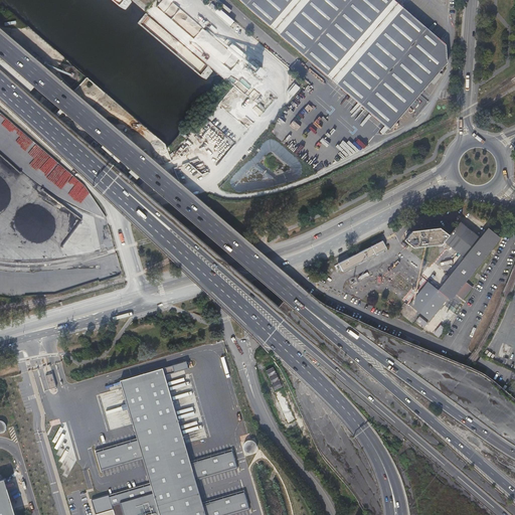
[(180,8),(172,2),(174,0),(161,0),(156,8),(170,20),(180,8)]
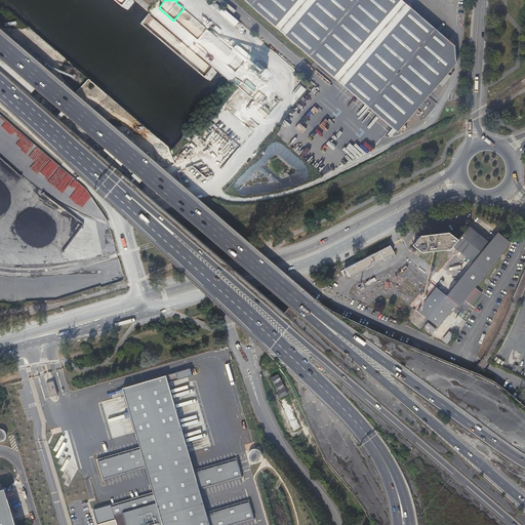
[(453,45),(401,0),(244,0),(396,131),(455,64),(453,45)]
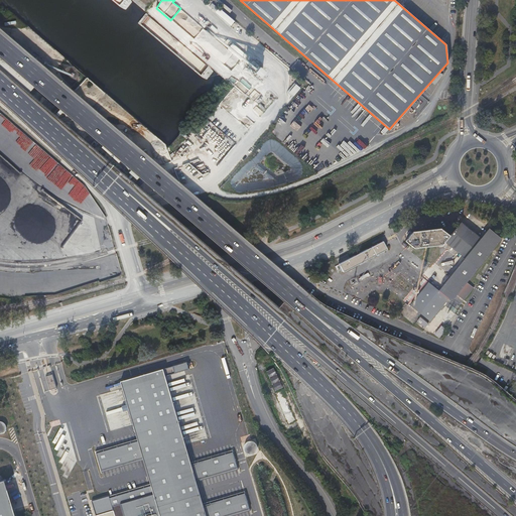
[(230,22),(232,20),(223,13),(222,15),(230,22)]
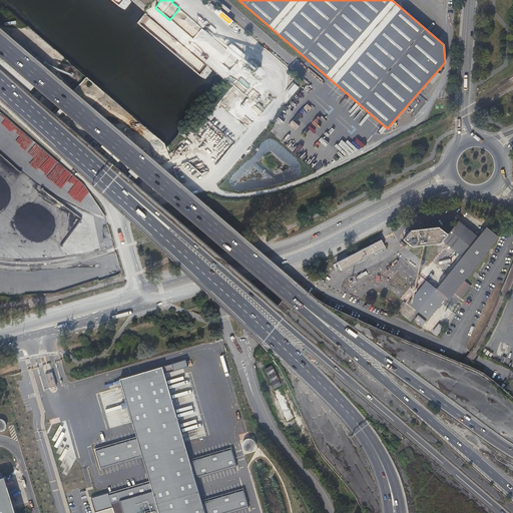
[(231,46),(227,50),(236,58),(240,53),(231,46)]
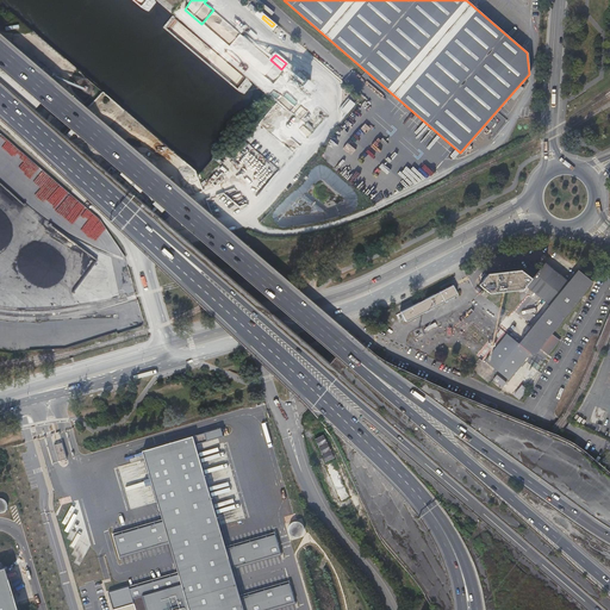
[(304,76),(298,72),(291,80),(306,93),(310,87),(300,80),(304,76)]
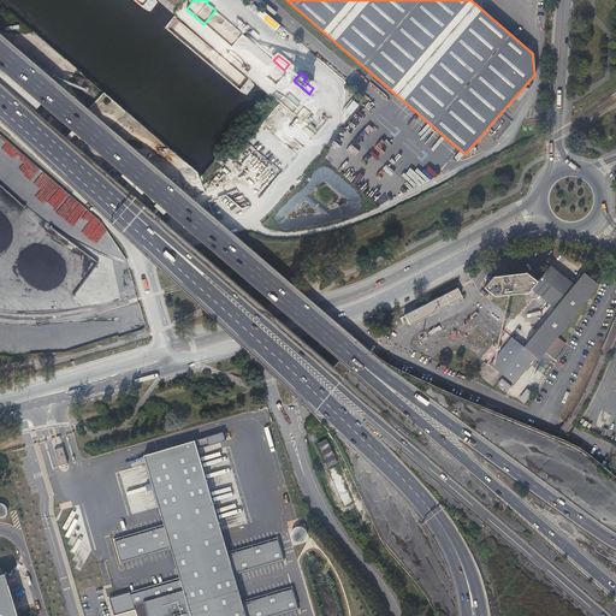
[(57,111),(49,105),(42,113),(49,119),(57,111)]
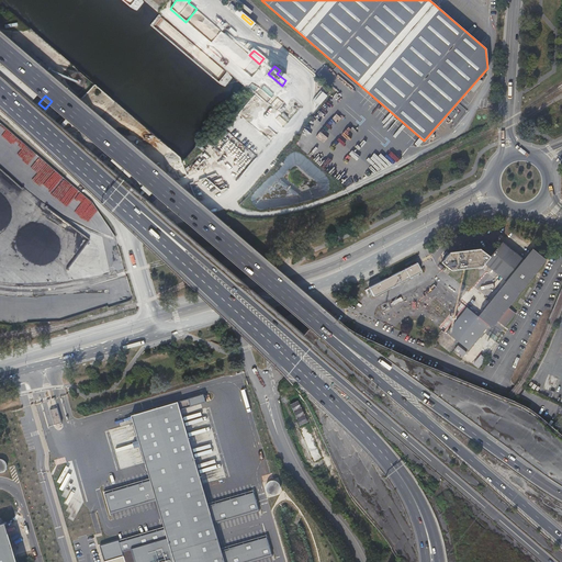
[(287,139),(292,142),(296,136),(293,132),(287,139)]
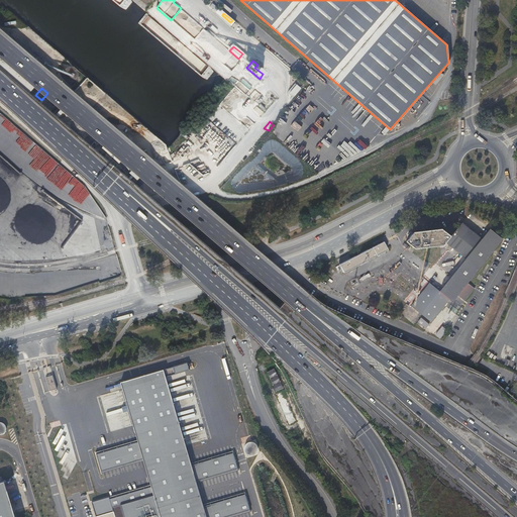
[(68,179),(73,175),(17,129),(15,134),(10,132),(9,135),(14,137),(10,139),(9,136),(5,140),(0,143),(0,203),(2,204),(4,203),(15,207),(17,209),(23,211),(24,207),(43,196),(54,199),(58,188),(60,187),(60,186),(67,182),(68,179)]
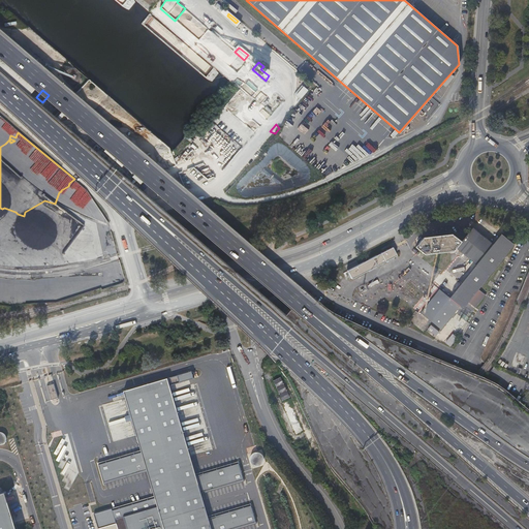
[(170,173),(155,178),(160,190),(175,184),(170,173)]
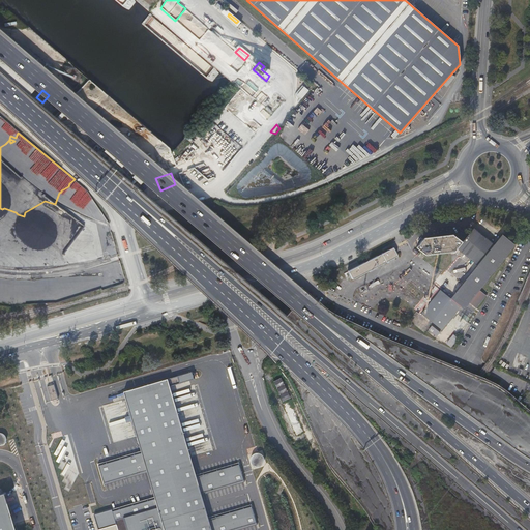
[(424,237),(420,242),(417,246),(427,254),(455,251),(458,247),(478,264),(451,297),(441,289),(422,313),(442,329),(461,305),(464,307),(516,244),(502,234),(494,243),(474,228),(463,241),(453,234),(424,237)]
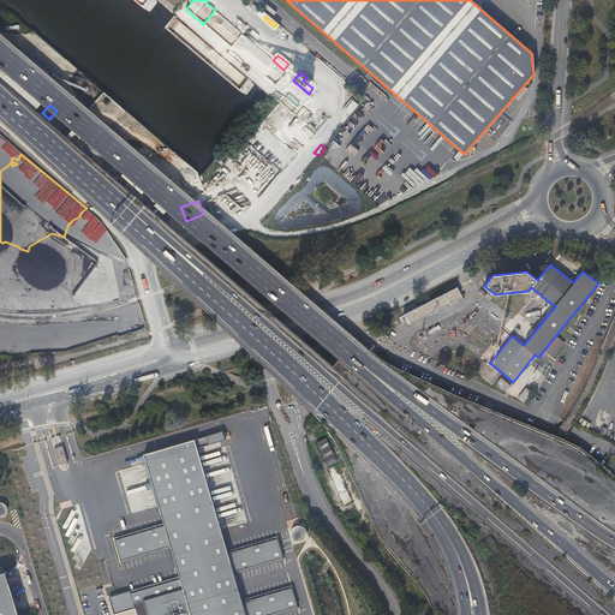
[(404,314),(407,320),(408,323),(460,296),(457,287),(404,314)]
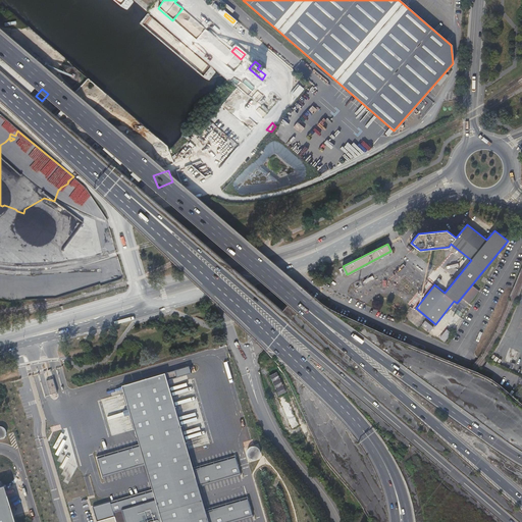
[(421,324),(429,331),(431,329),(433,326),(425,319),(421,324)]
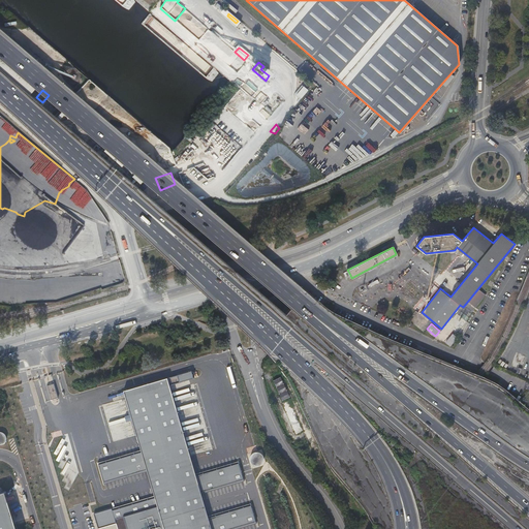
[(450,344),(457,336),(453,333),(446,341),(450,344)]
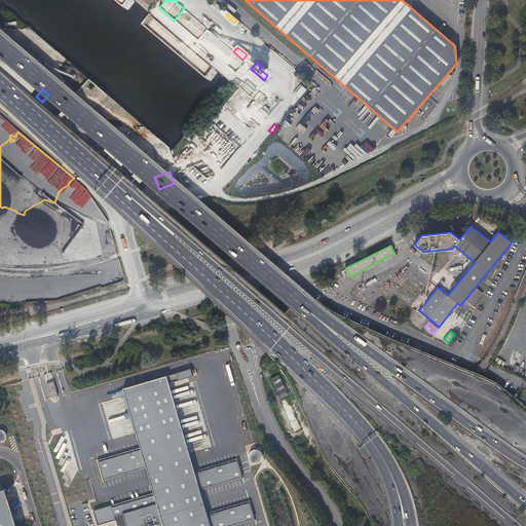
[(269,358),(263,364),(272,373),(278,367),(269,358)]
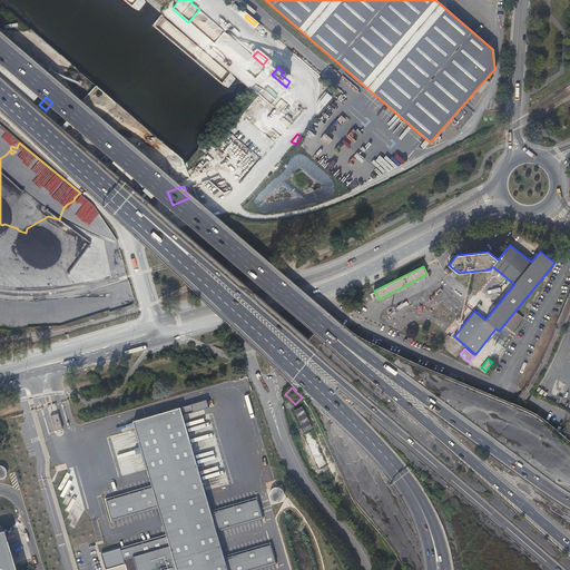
[(257,500),(210,513),(180,414),(207,406),(205,399),(133,421),(153,487),(107,501),(112,520),(159,507),(168,536),(120,550),(120,548),(101,553),(106,566),(110,564),(111,568),(126,563),(127,569),(247,569),(276,562),(271,546),(224,559),(216,530),(262,517),(257,500)]
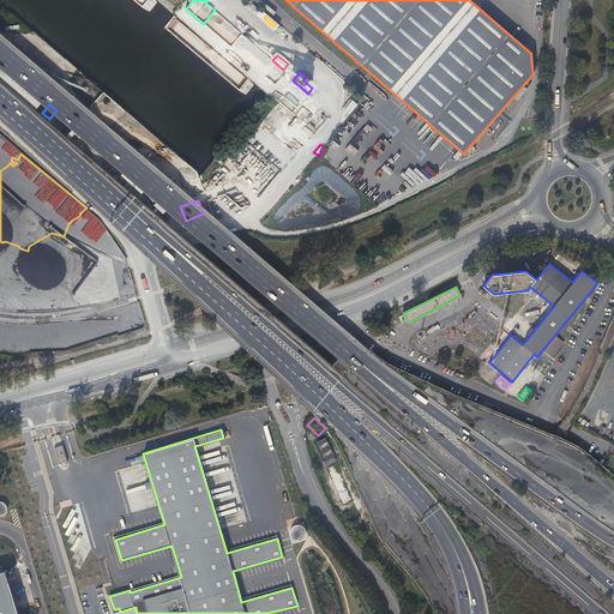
[(327,464),(337,461),(326,438),(318,441),(327,464)]
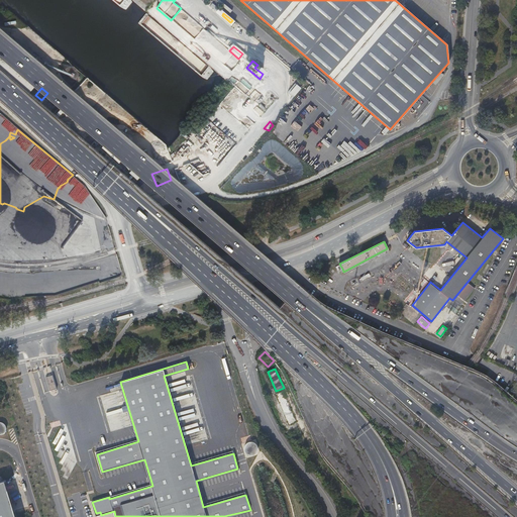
[(242,447),(248,456),(259,450),(251,440),(242,447)]
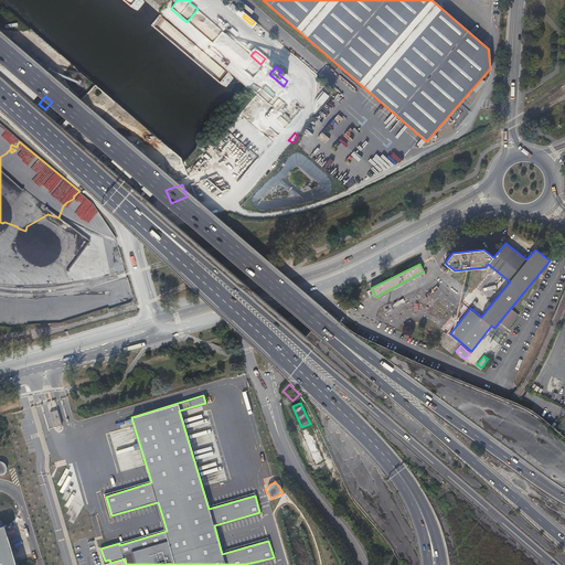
[(16,564),(4,529),(0,530),(0,564),(16,564)]
